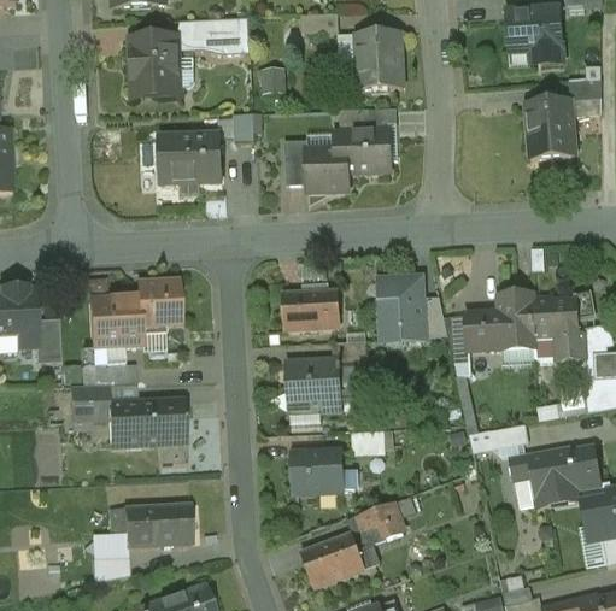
[(558,7),(505,11),(509,51),(539,50),(540,64),(562,63),(558,7)]
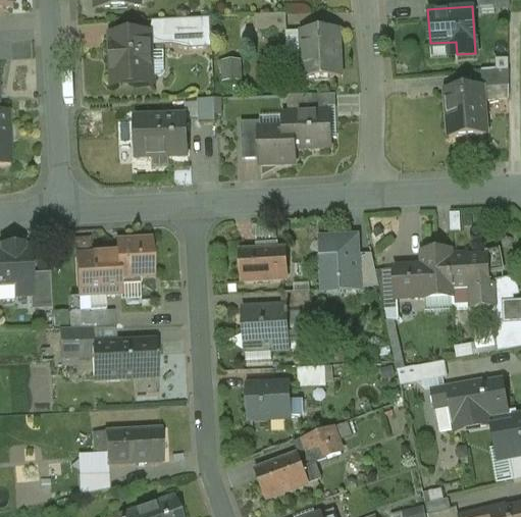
[(285,12),(255,13),(255,29),(285,28),(285,12)]
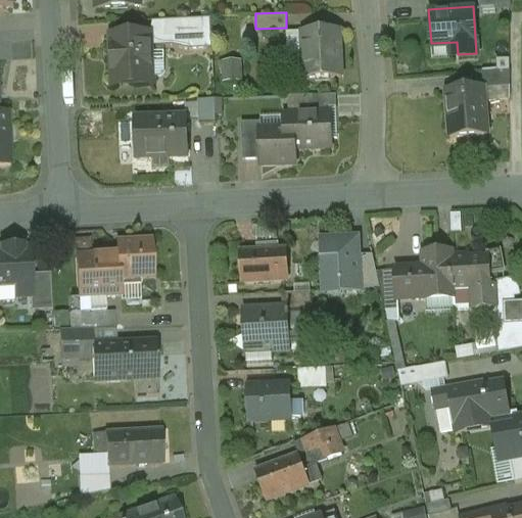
[(190,16),(161,17),(161,35),(191,34),(190,16)]
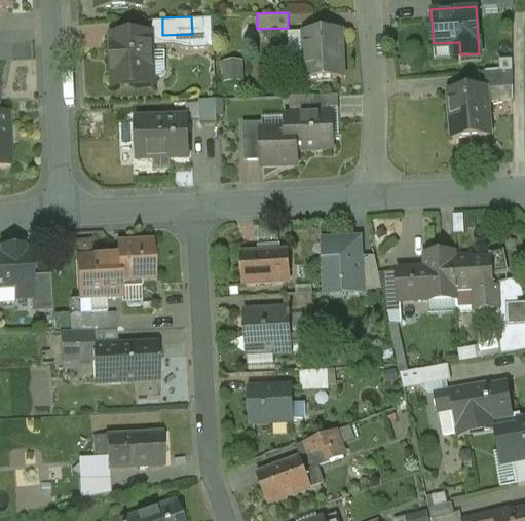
[(304,30),(289,30),(288,28),(288,54),(304,53),(304,30)]
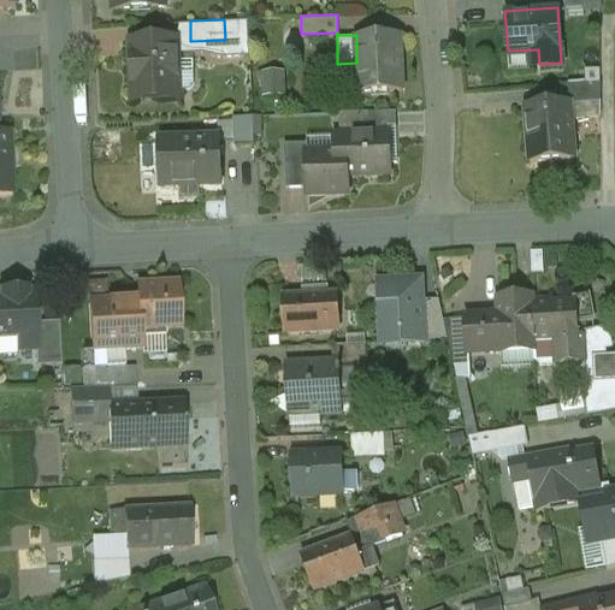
[(398,33),(356,35),(356,63),(358,89),(401,88),(398,33)]
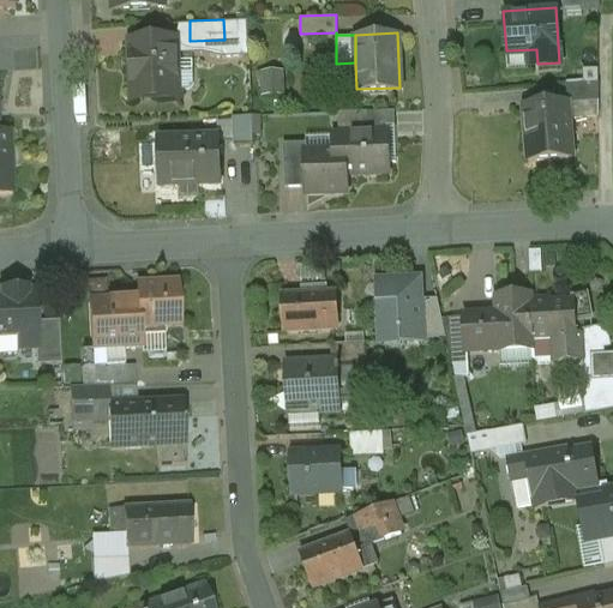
[(175,36),(130,38),(132,91),(182,89),(181,86),(173,86),(173,70),(176,70),(175,36)]
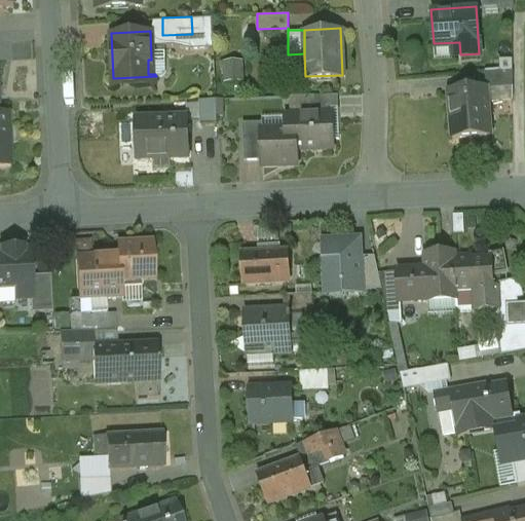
[(240,59),(224,59),(225,79),(241,78),(240,59)]
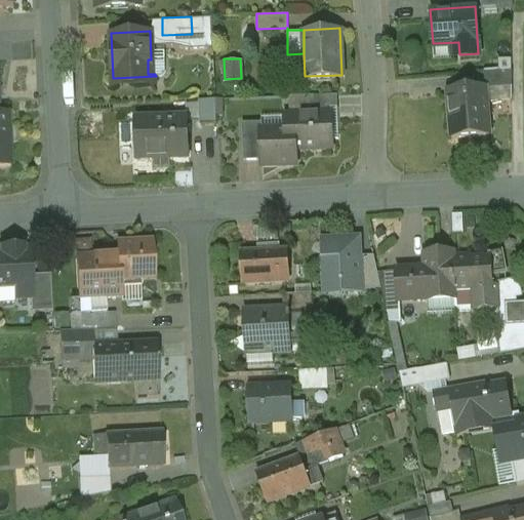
[(512,69),(484,71),(485,85),(486,100),(512,97),(512,69)]
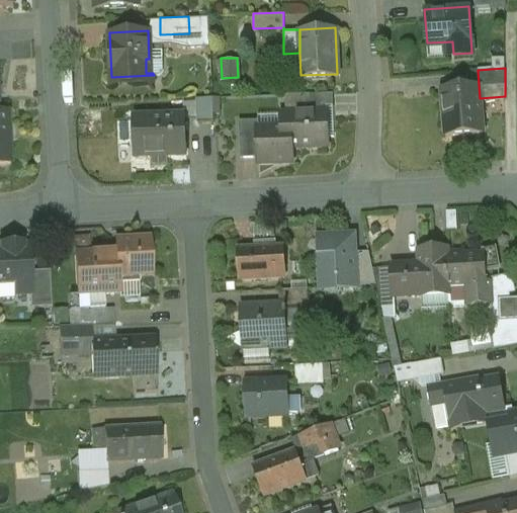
[(479,84),(441,87),(445,135),(483,132),(480,98),(479,84)]
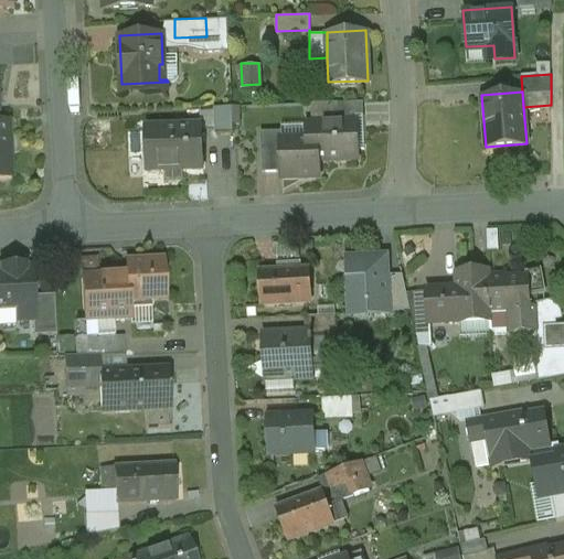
[(362,99),(337,100),(338,115),(363,114),(362,99)]
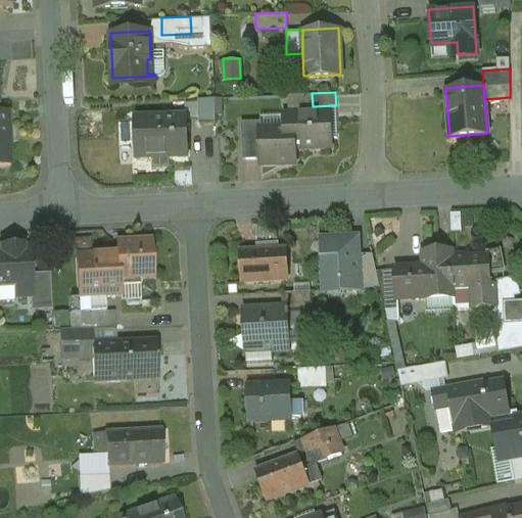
[(215,96),(198,97),(199,122),(216,121),(215,96)]
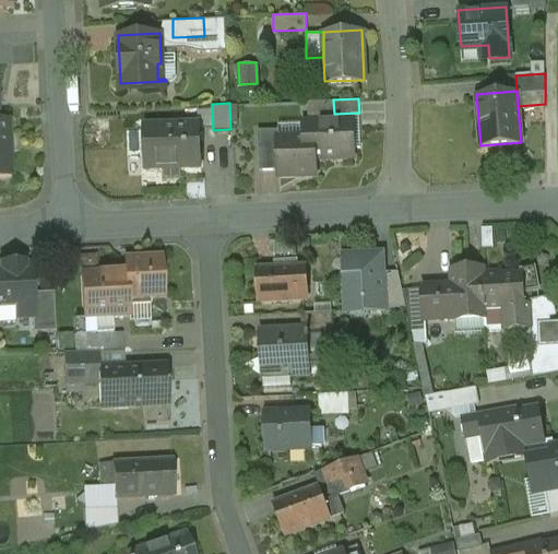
[(0,173),(10,173),(7,116),(0,116),(0,173)]
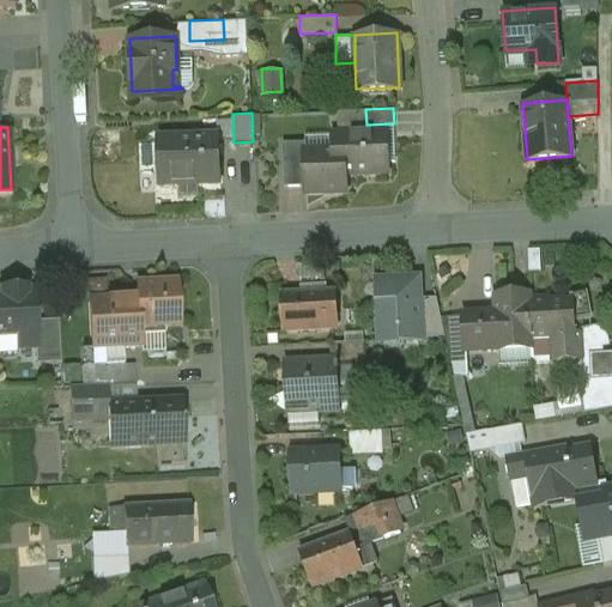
[(386,131),(333,132),(333,149),(334,173),(345,173),(387,170),(386,131)]
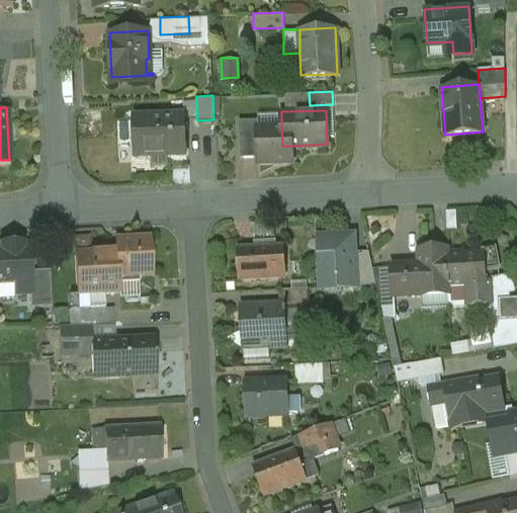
[(184,113),(133,115),(134,153),(185,152),(184,113)]
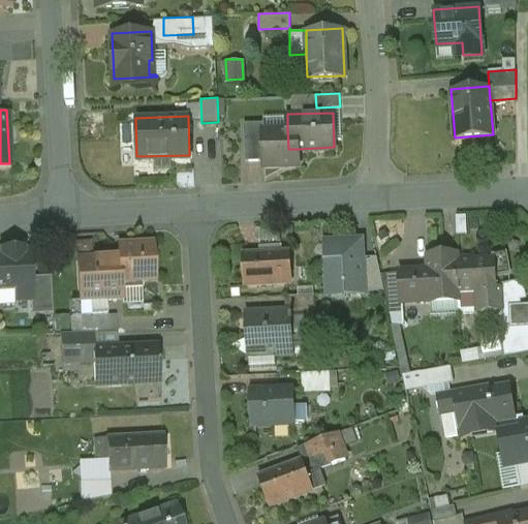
[(262,120),(243,121),(245,158),(264,158),(262,129),(264,129),(262,120)]
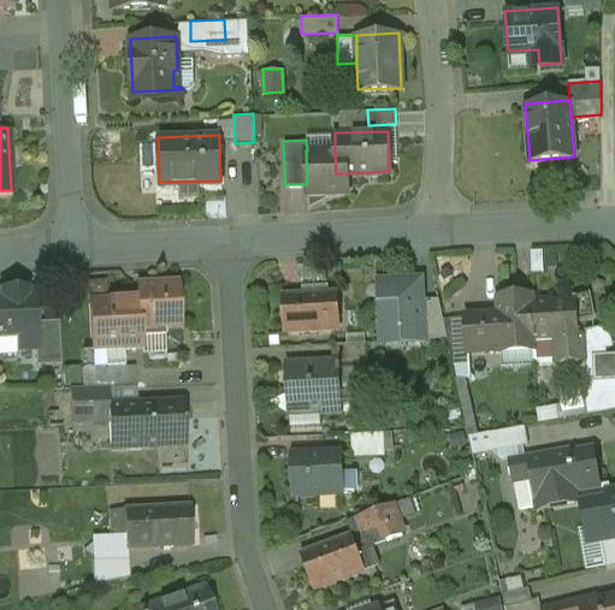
[(307,150),(306,150),(307,184),(307,191),(348,189),(347,173),(336,173),(335,149),(307,150)]
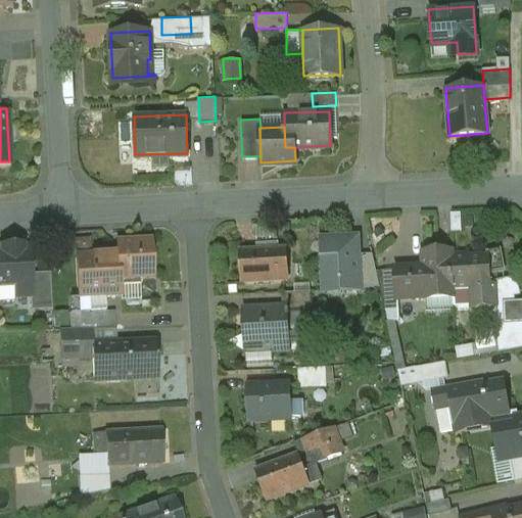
[(356,234),(320,235),(321,255),(320,255),(322,290),(361,288),(361,286),(359,252),(359,250),(357,250),(356,234)]
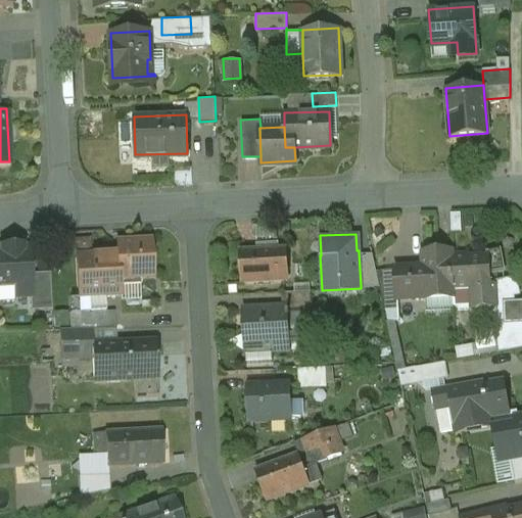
[(115,250),(75,253),(77,296),(120,293),(120,282),(139,280),(138,275),(152,274),(150,237),(115,239),(115,250)]
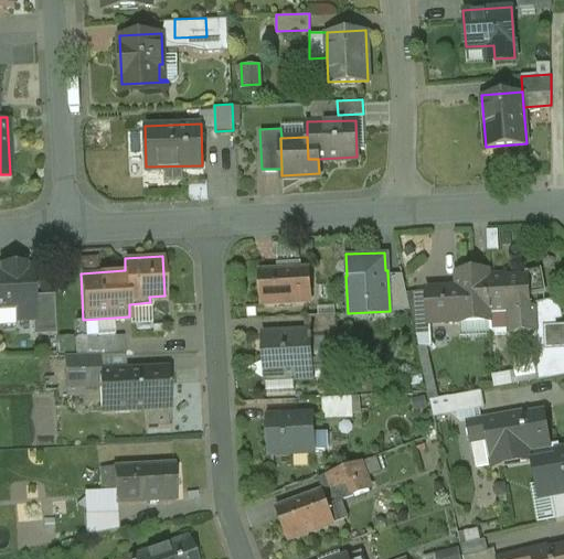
[(23,262),(1,264),(1,266),(0,266),(0,321),(14,321),(13,316),(32,315),(33,315),(32,292),(30,265),(23,265),(23,262)]
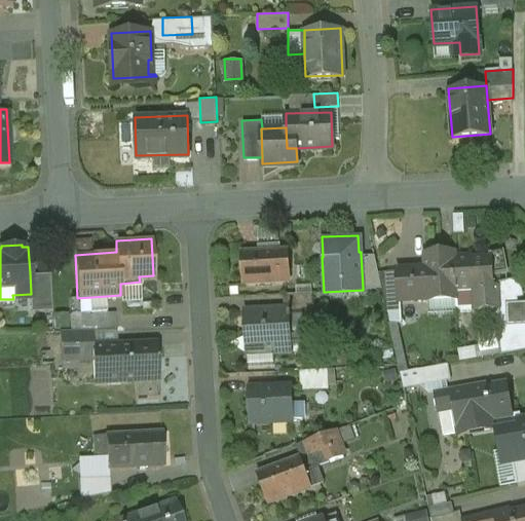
[(287,247),(240,250),(242,282),(289,278),(289,274),(287,247)]
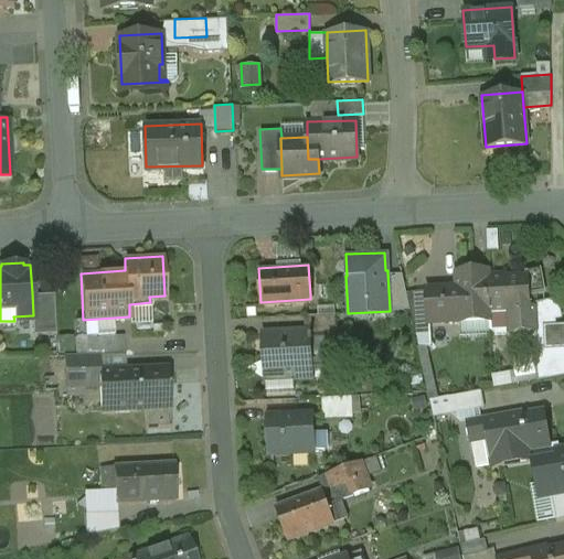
[(488,269),(456,271),(457,287),(458,318),(489,316),(490,315),(490,310),(508,309),(510,331),(533,329),(535,329),(534,319),(534,305),(530,305),(528,273),(506,276),(506,270),(488,271),(488,269)]
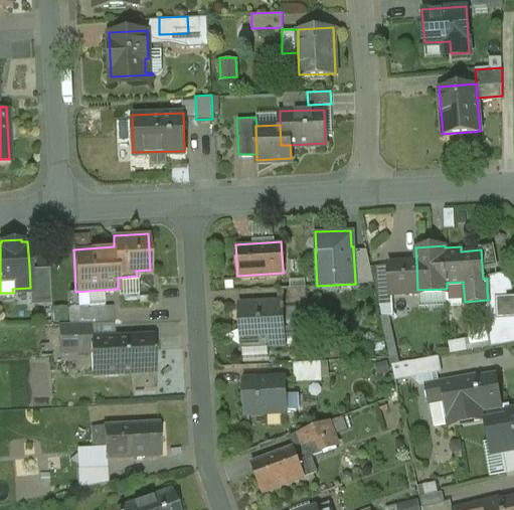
[(366,247),(353,248),(355,282),(373,281),(366,247)]
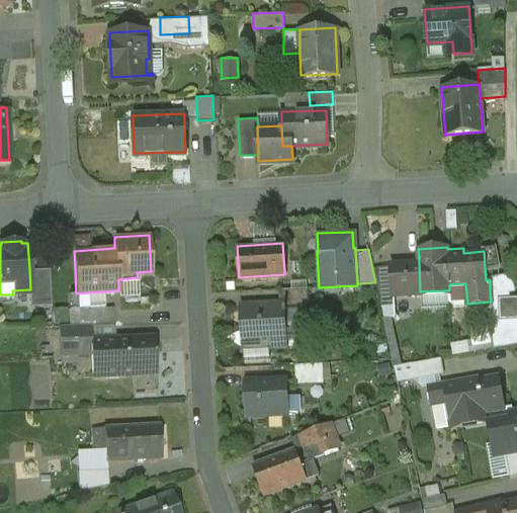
[(419,263),(391,265),(393,293),(420,291),(419,263)]
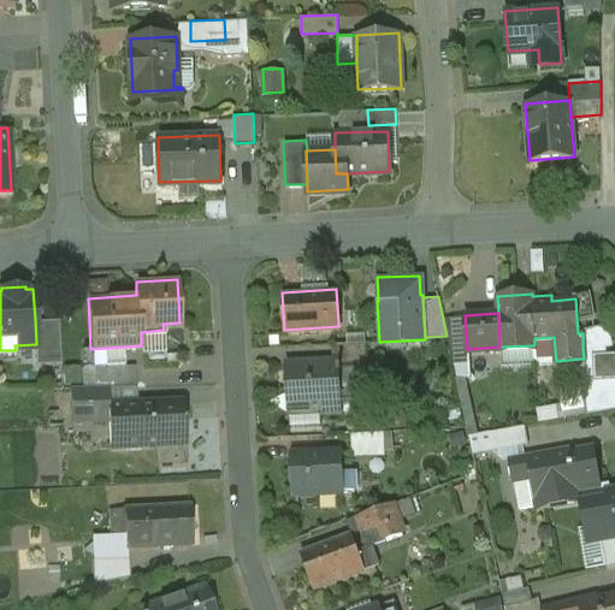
[(58,318),(35,319),(36,344),(35,344),(35,362),(60,361),(58,318)]
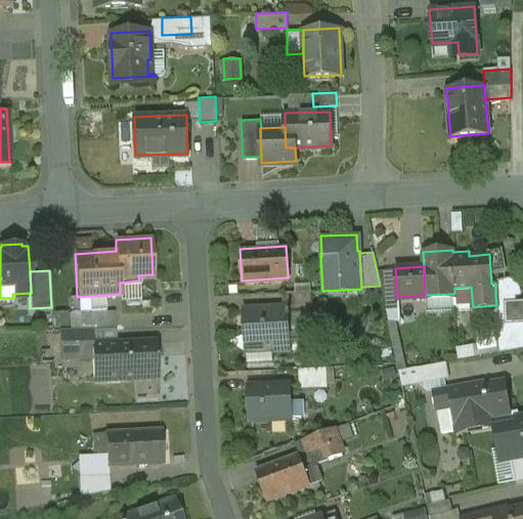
[(309,272),(288,273),(288,277),(288,290),(310,289),(309,272)]
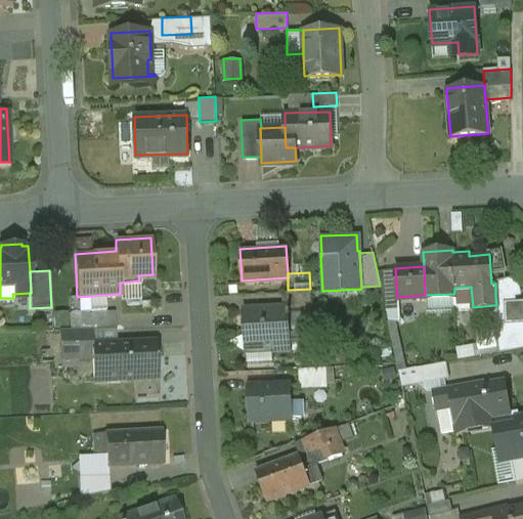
[(504,275),(503,293),(521,294),(522,275),(504,275)]
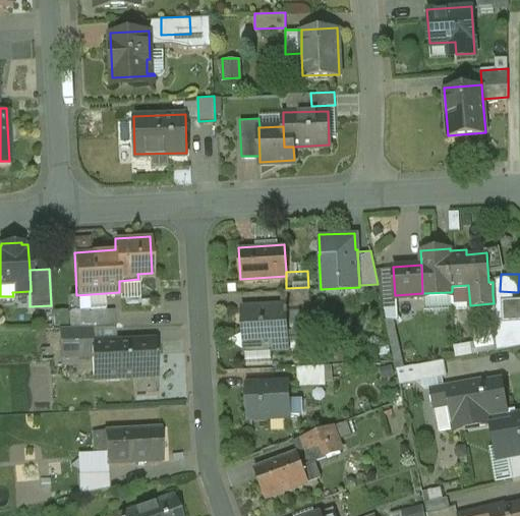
[(468,285),(452,286),(452,291),(451,292),(452,302),(456,305),(470,305),(468,285)]
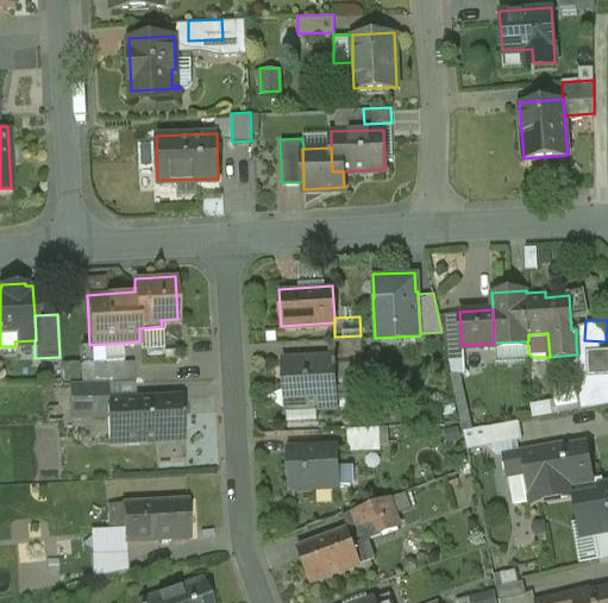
[(334,337),(327,338),(327,355),(328,363),(333,363),(351,362),(362,362),(361,335),(334,337)]
